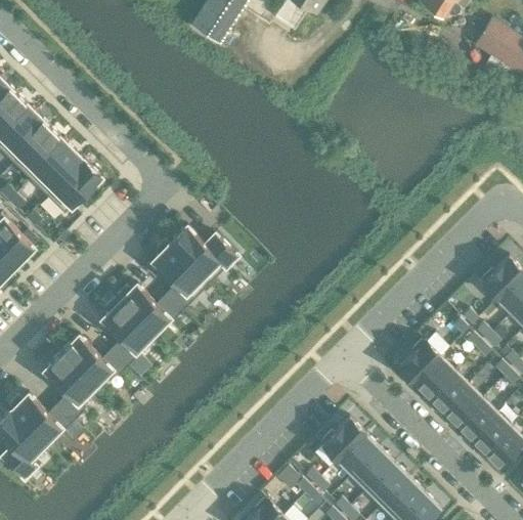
[(206,0),(190,25),(219,44),(247,0),(206,0)]
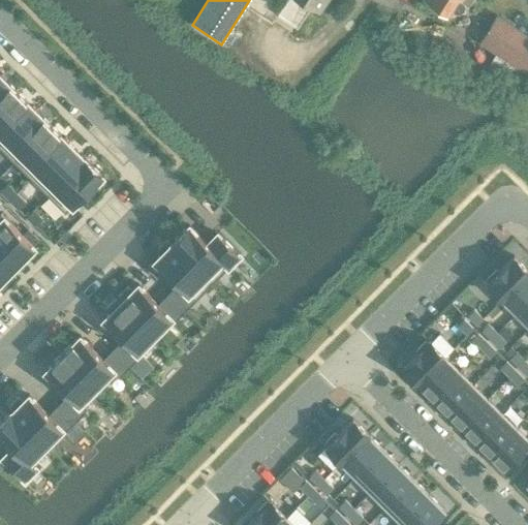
[(298,0),(312,9),(319,13),(328,0),(298,0)]
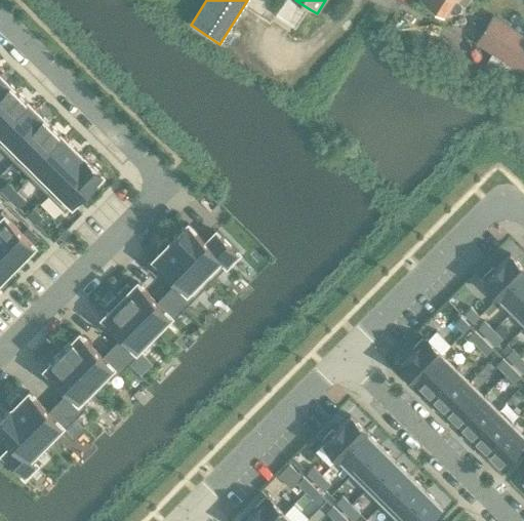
[(418,0),(418,1),(441,16),(451,0),(452,0),(462,7),(467,0),(418,0)]
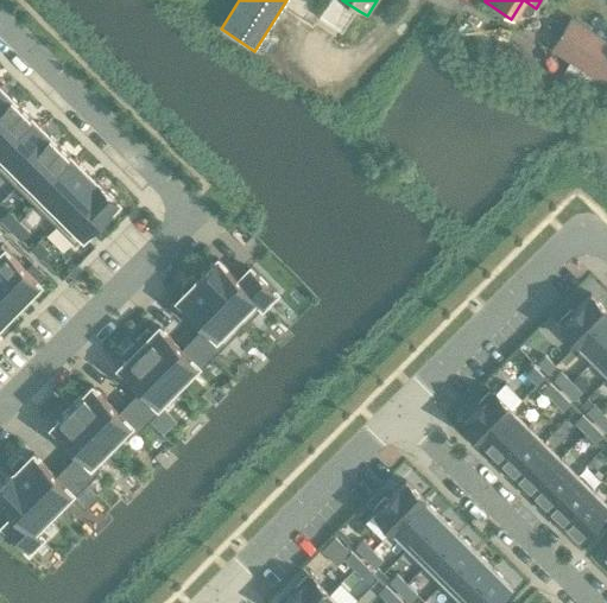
[(550,52),(570,65),(606,89),(606,46),(570,23),(550,52)]
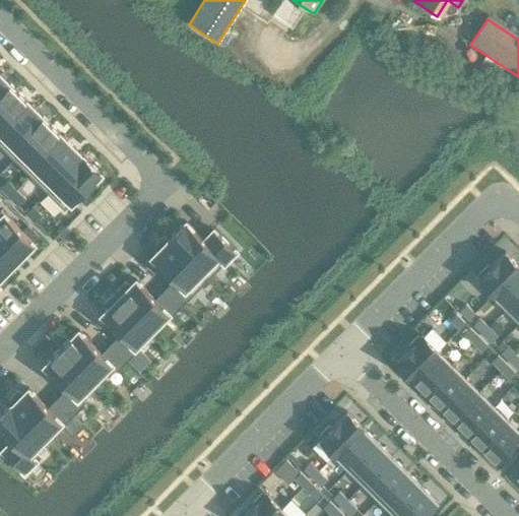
[(0,110),(16,93),(8,85),(8,86),(0,79),(0,110)]
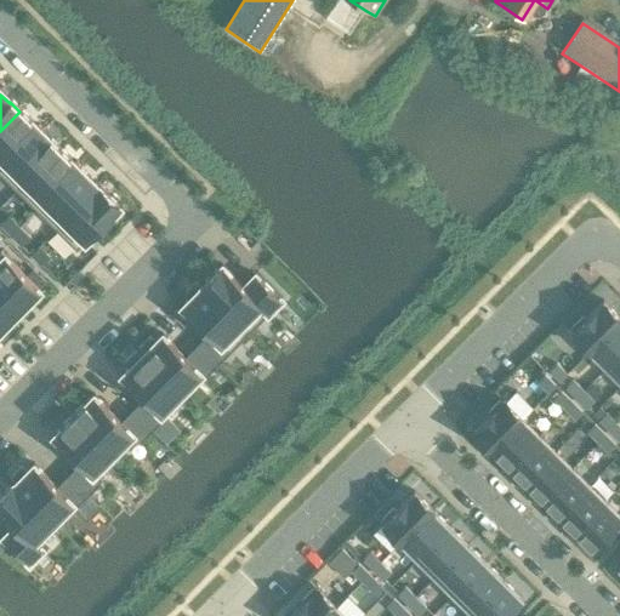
[(20,112),(0,131),(0,170),(39,132),(29,123),(29,121),(20,112)]
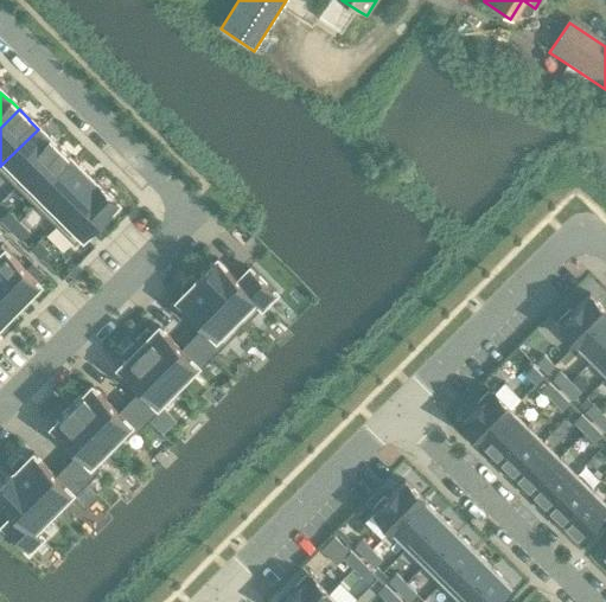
[(38,129),(0,166),(0,174),(16,190),(57,147),(48,138),(48,139),(38,129)]
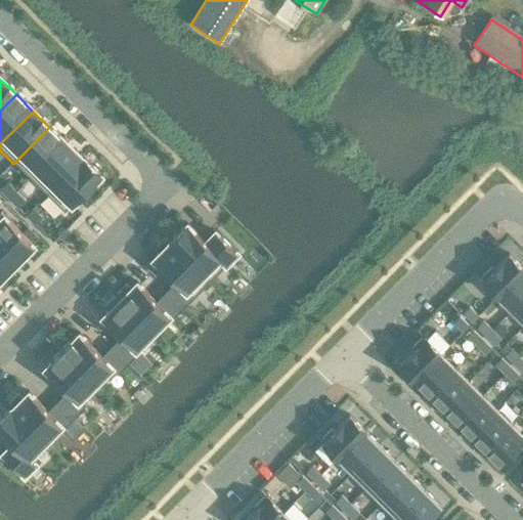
[(49,127),(13,164),(30,180),(66,144),(57,136),(57,135),(49,127)]
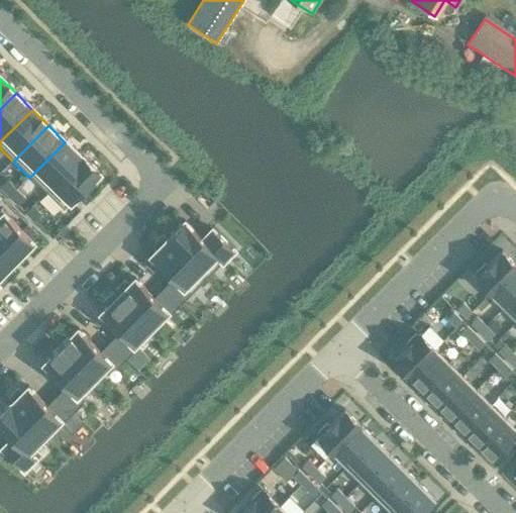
[(65,142),(29,178),(45,195),(82,159),(65,142)]
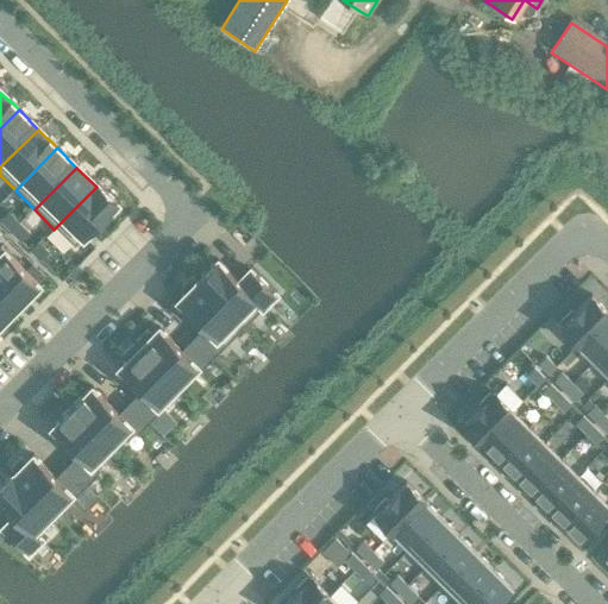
[(96,187),(54,230),(74,249),(93,230),(98,234),(110,222),(105,218),(116,207),(116,206),(96,186),(96,187)]
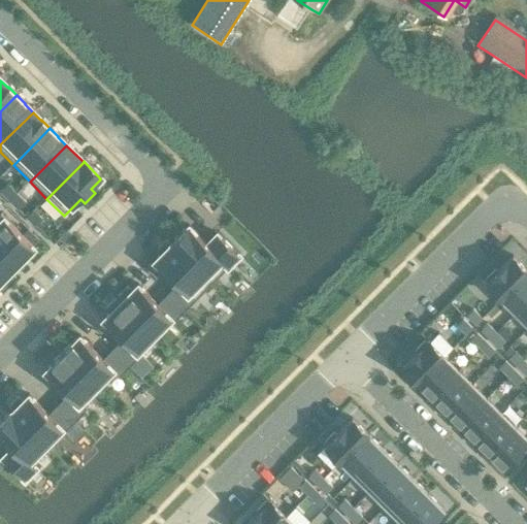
[(6,188),(0,194),(0,196),(8,204),(15,196),(6,188)]
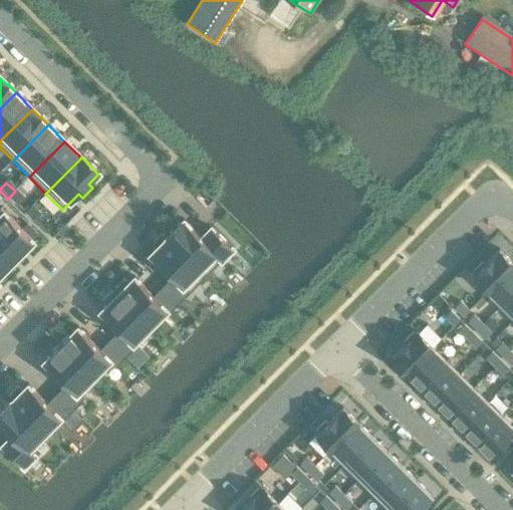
[(15,191),(8,199),(16,207),(23,200),(15,191)]
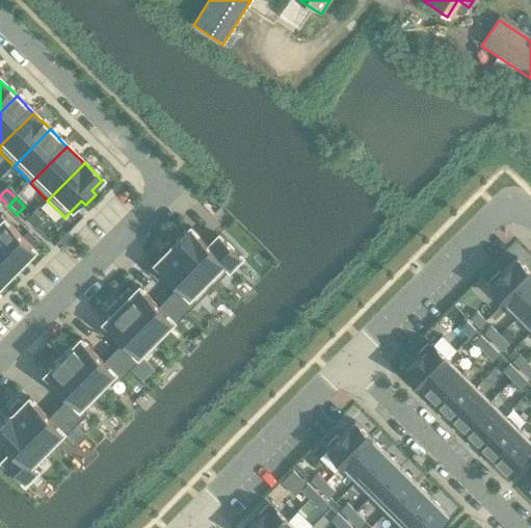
[(32,215),(25,222),(34,231),(42,223),(32,215)]
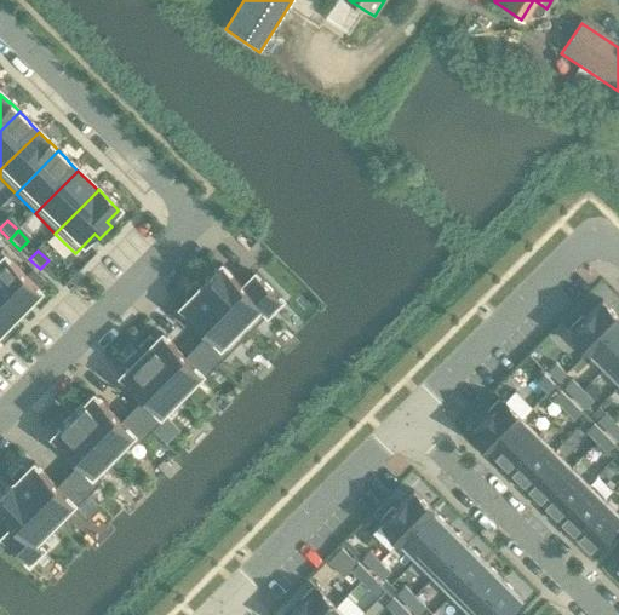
[(0,293),(19,312),(39,293),(0,256),(0,293)]
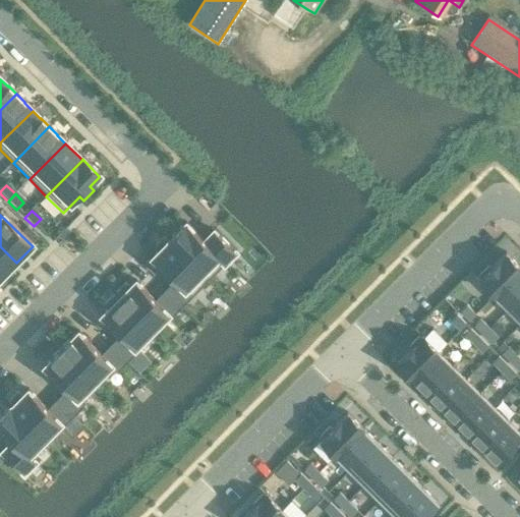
[(185,225),(168,242),(208,282),(235,255),(213,233),(204,243),(185,225)]
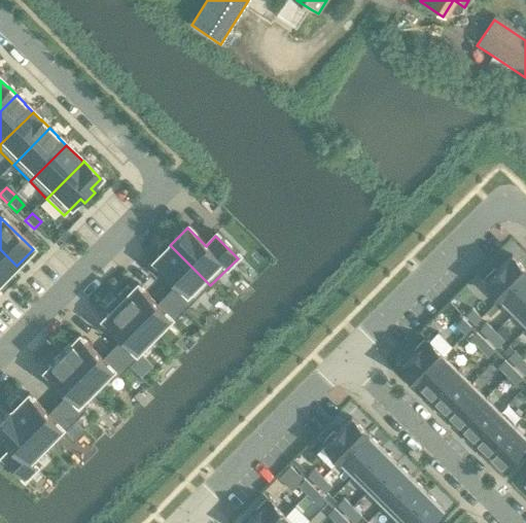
[(160,256),(152,263),(175,285),(166,295),(183,313),(210,285),(170,245),(169,247),(165,243),(155,252),(160,256)]
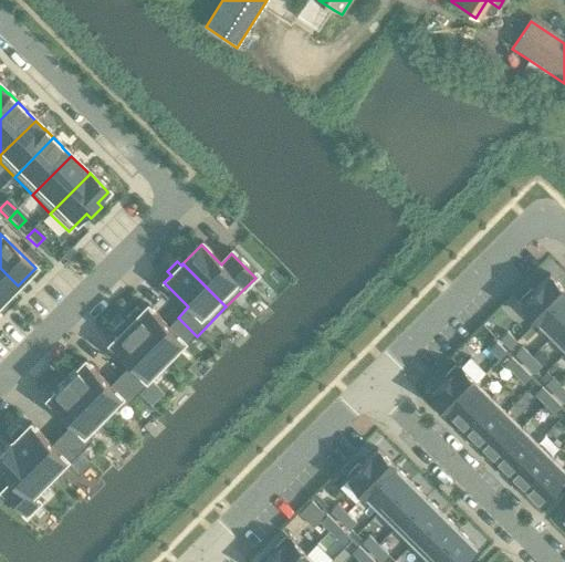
[(0,302),(18,285),(0,268),(0,302)]
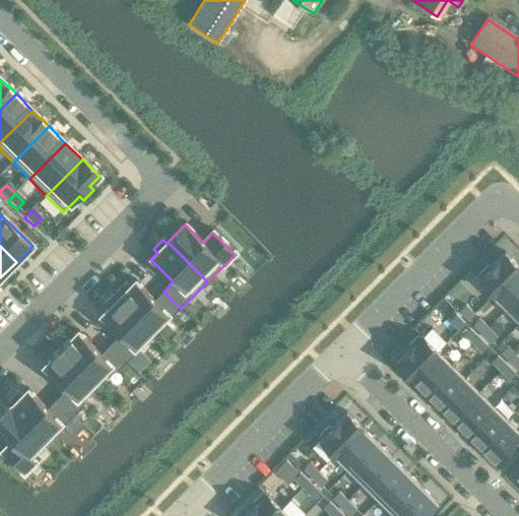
[(518,270),(504,255),(489,271),(487,268),(477,278),(479,280),(477,281),(493,298),(518,270)]
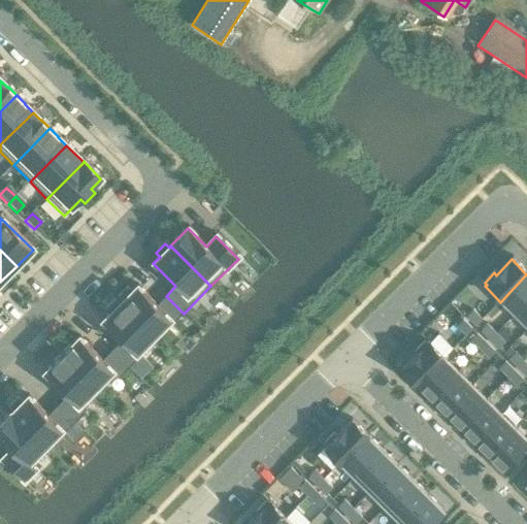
[(526,302),(526,274),(500,302),(515,316),(526,302)]
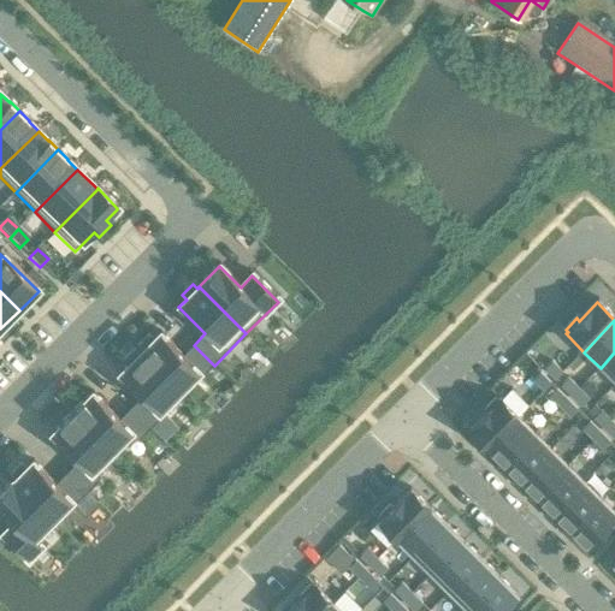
[(147,338),(136,349),(141,354),(140,355),(178,393),(197,374),(202,378),(214,366),(194,345),(182,357),(160,334),(152,343),(147,338)]
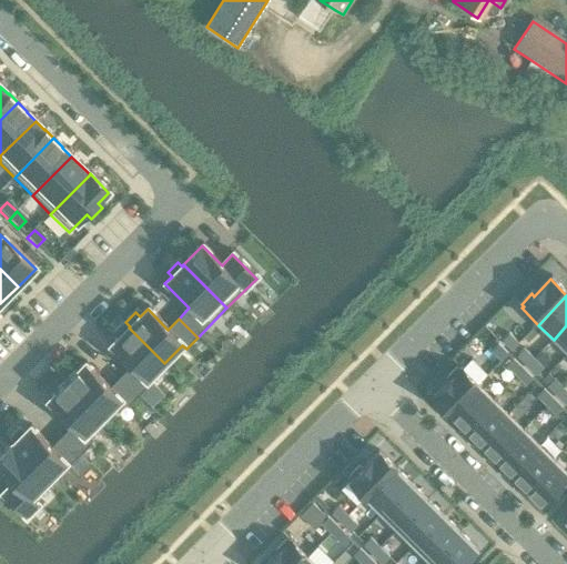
[(117,340),(110,346),(131,368),(120,379),(139,396),(150,385),(147,382),(164,363),(129,328),(127,329),(123,325),(112,335),(117,340)]
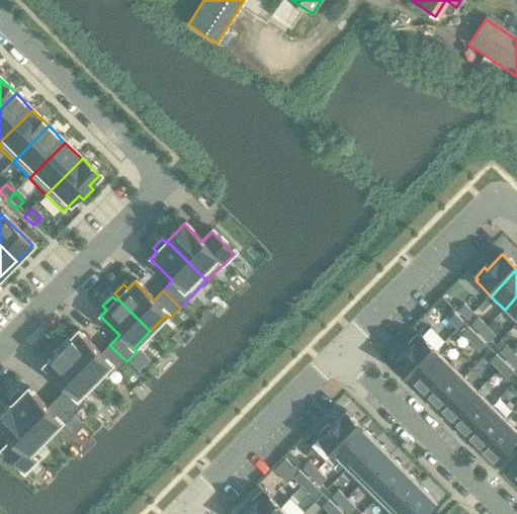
[(516,296),(505,310),(516,322),(516,296)]
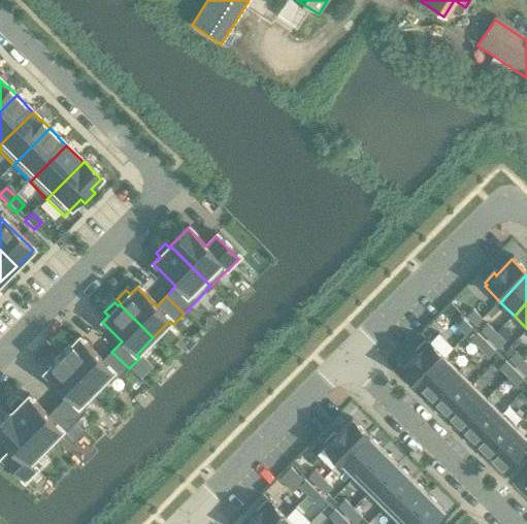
[(481,322),(472,313),(466,319),(475,328),(481,322)]
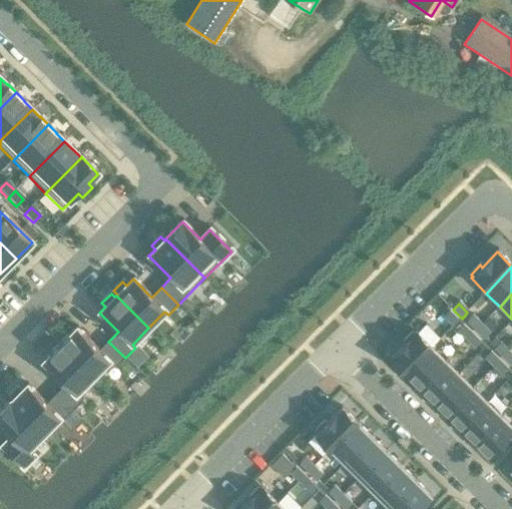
[(457,323),(449,314),(443,320),(452,328),(457,323)]
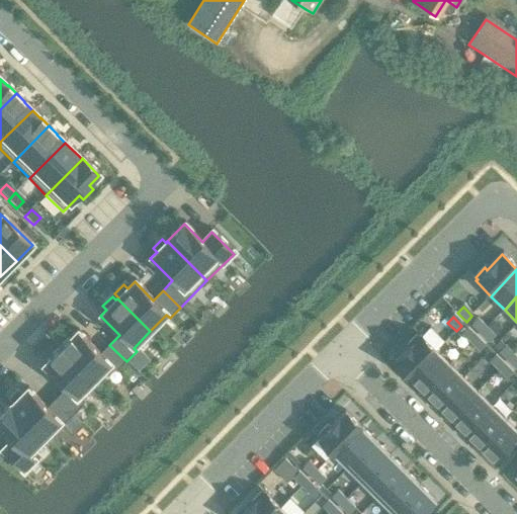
[(486,329),(477,321),(471,326),(480,335),(486,329)]
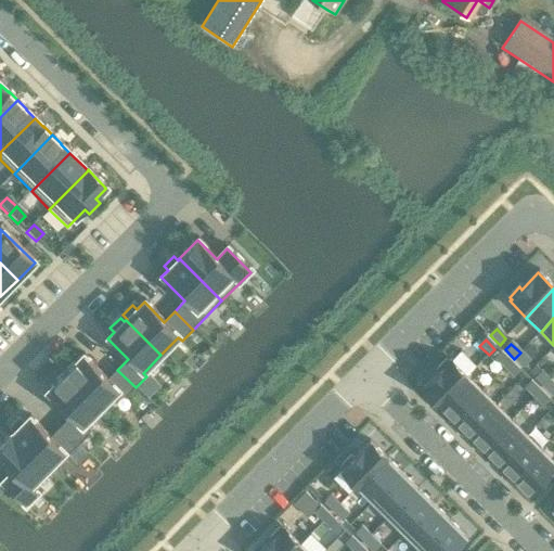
[(438,374),(421,391),(438,407),(466,379),(465,377),(475,368),(475,367),(461,351),(450,362),(449,362),(448,363),(446,361),(435,371),(438,374)]
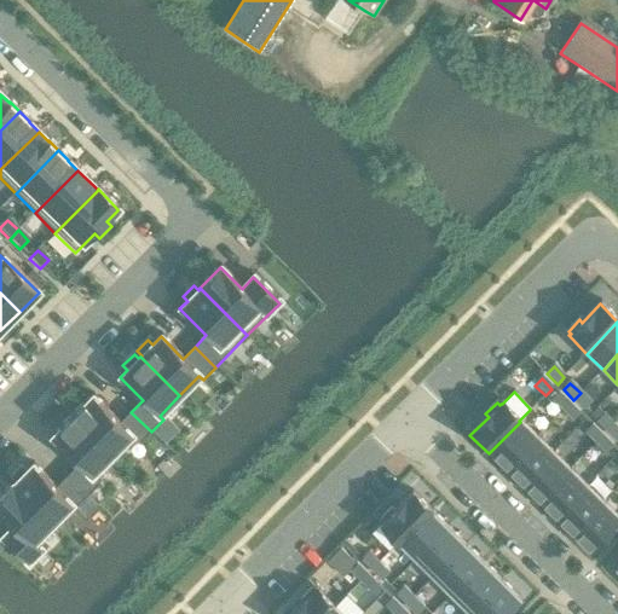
[(590,404),(581,393),(573,400),(584,410),(590,404)]
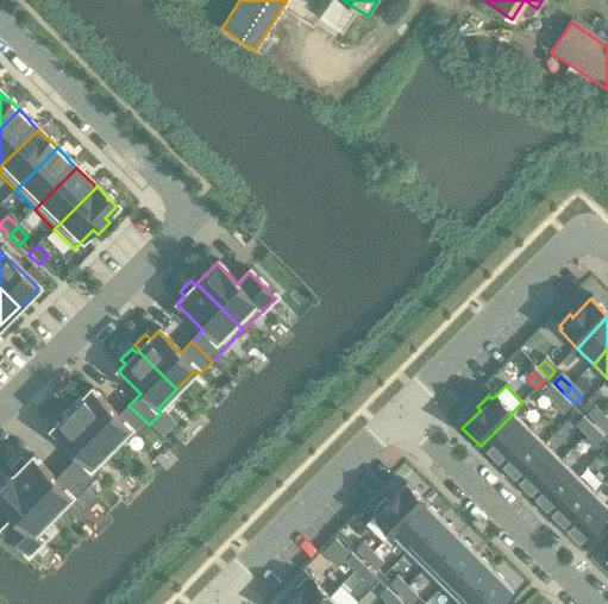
[(559,398),(550,389),(543,395),(552,406),(559,398)]
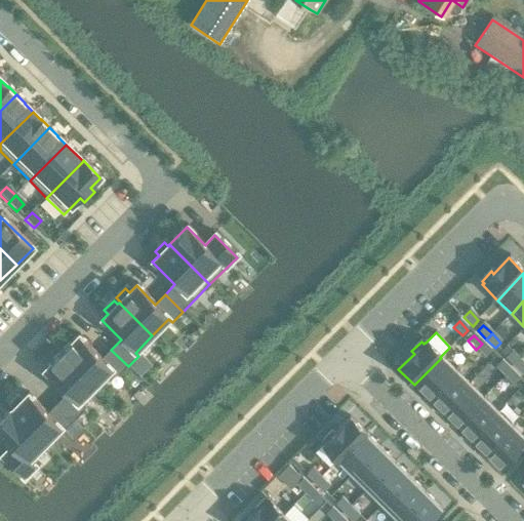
[(71,344),(61,354),(97,391),(98,390),(94,387),(111,370),(118,377),(128,366),(111,350),(101,359),(78,336),(71,344)]
